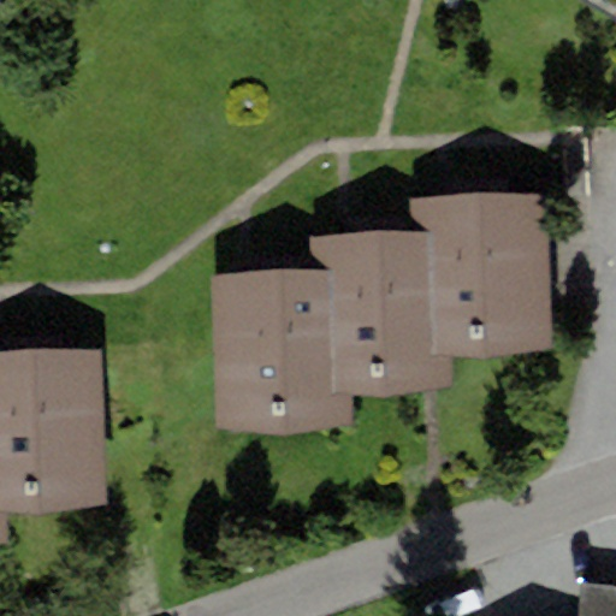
[(548,194),(410,199),(412,234),(427,232),(432,355),(445,354),(554,350),(548,194)]
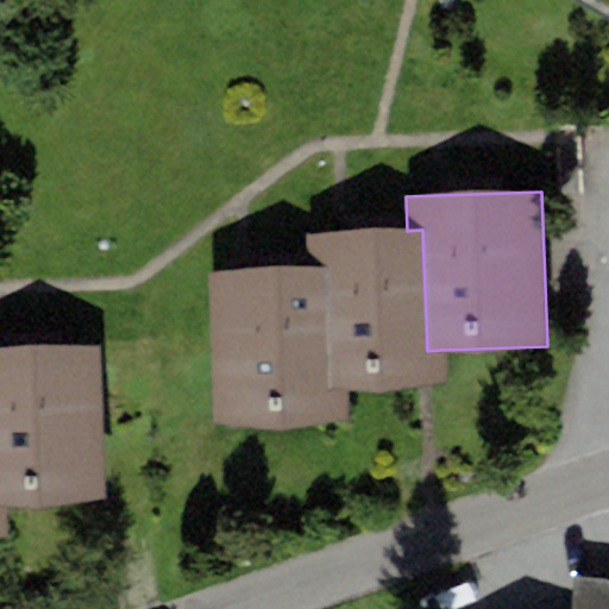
[(441,387),(440,350),(427,351),(422,230),(407,231),(305,234),(306,269),(322,268),(327,390),(345,389),(441,387)]
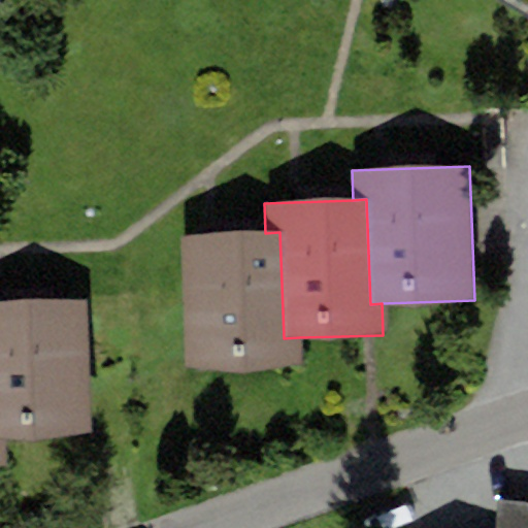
[(300,369),(299,337),(284,338),(279,232),(265,233),(180,236),(187,374),(300,369)]
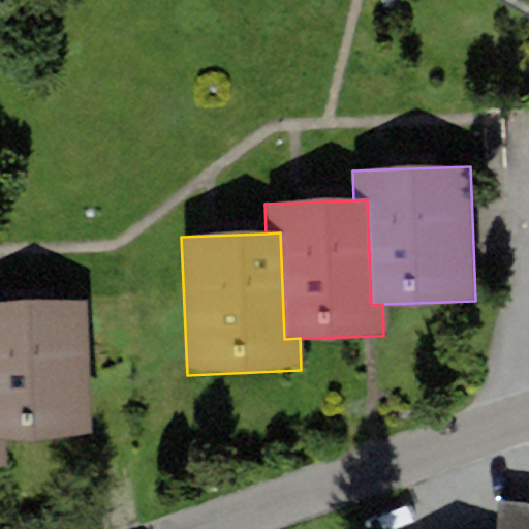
[(86,299),(0,302),(0,440),(5,440),(90,437),(86,299)]
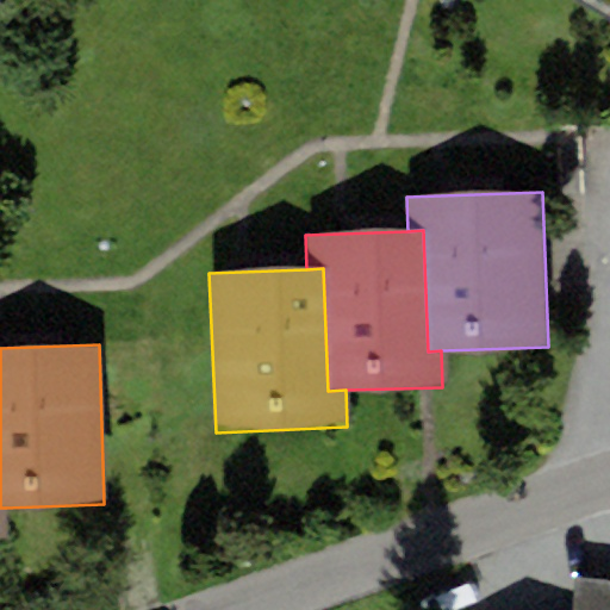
[(609,609),(609,578),(576,576),(572,609),(609,609)]
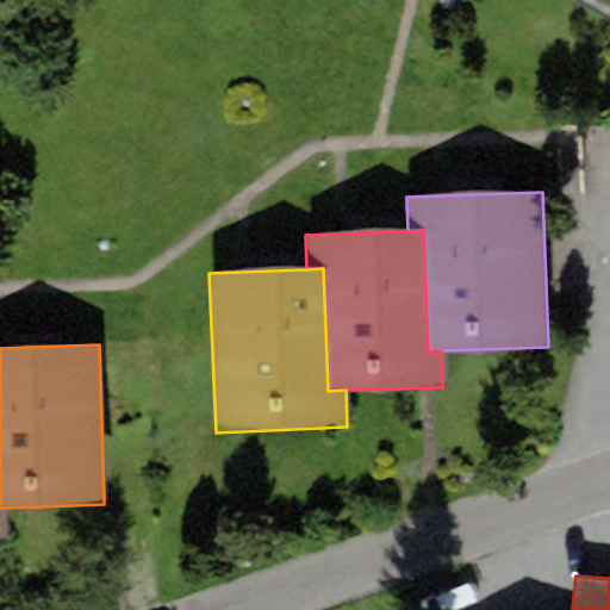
All buildings are outlined.
